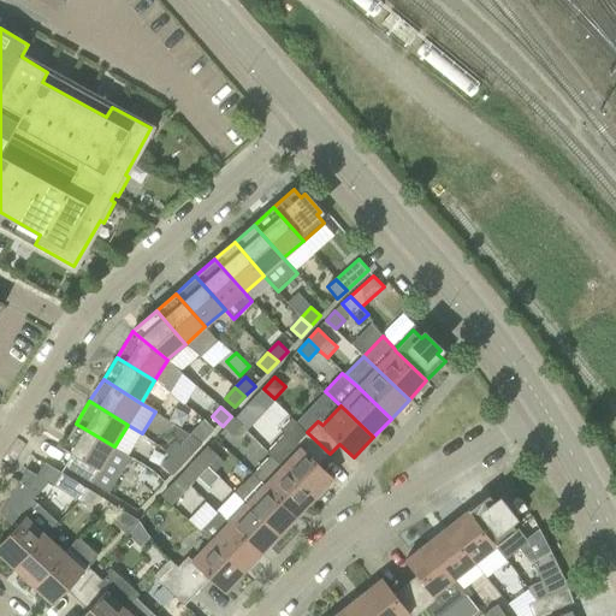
[(235,419),(242,426),(248,431),(255,422),(242,410),(235,419)]
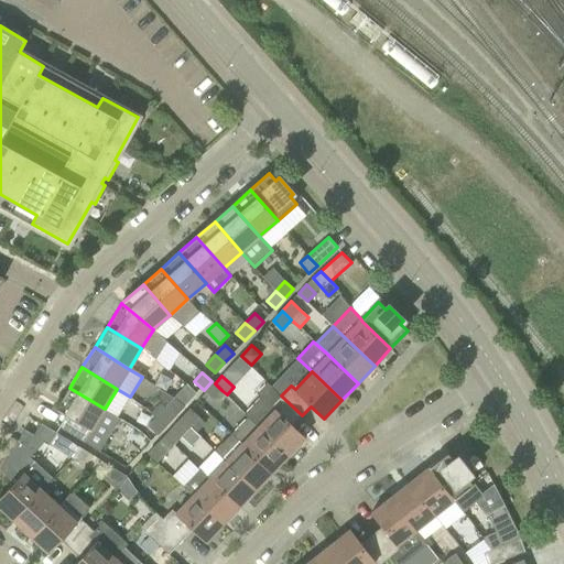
[(214,399),(221,390),(215,383),(212,381),(204,390),(214,399)]
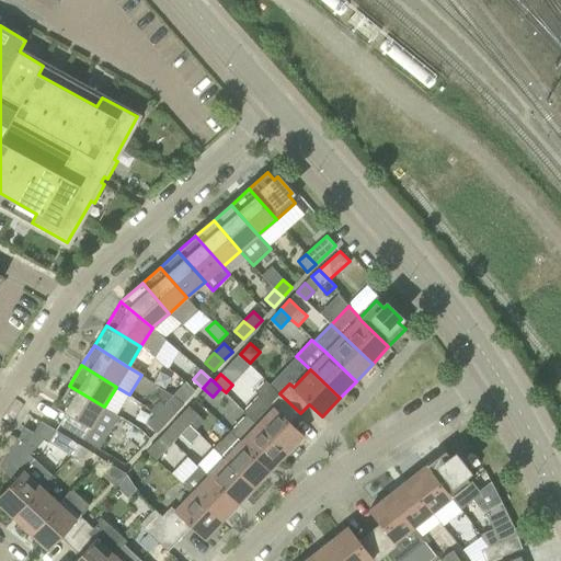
[(300,413),(279,393),(265,380),(255,390),(260,395),(243,411),(247,414),(287,453),(304,435),(292,423),(300,413)]
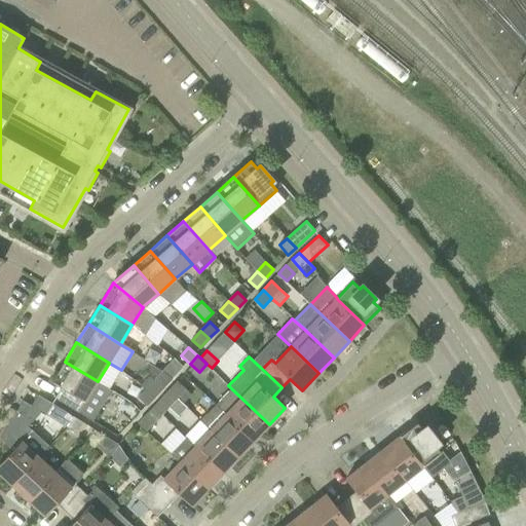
[(55,398),(78,412),(98,381),(65,362),(52,381),(62,387),(55,398)]
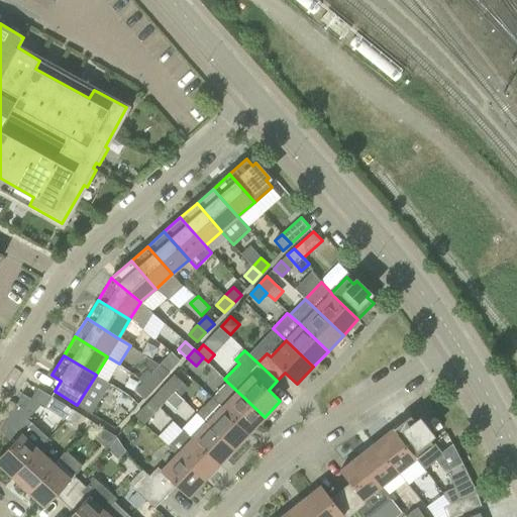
[(169,356),(160,366),(168,373),(177,364),(169,356)]
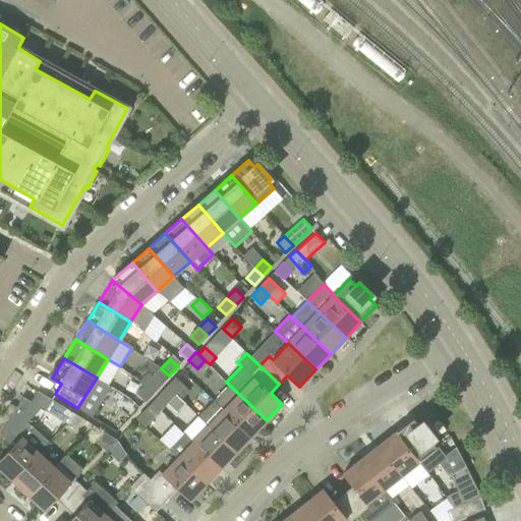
[(161,368),(154,377),(149,372),(140,381),(146,385),(154,393),(169,375),(161,368)]
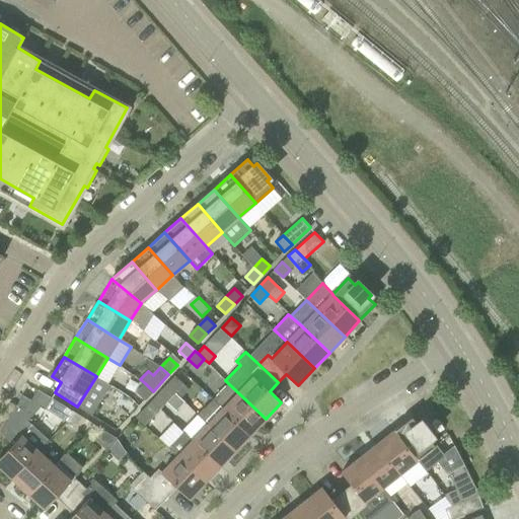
[(175,376),(167,385),(175,392),(183,383),(175,376)]
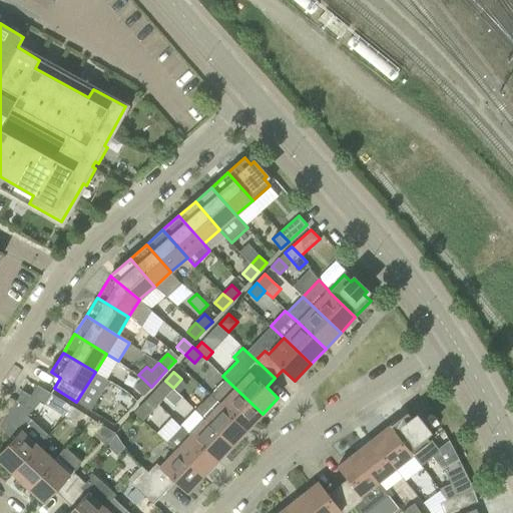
[(143,395),(151,387),(143,379),(135,388),(143,395)]
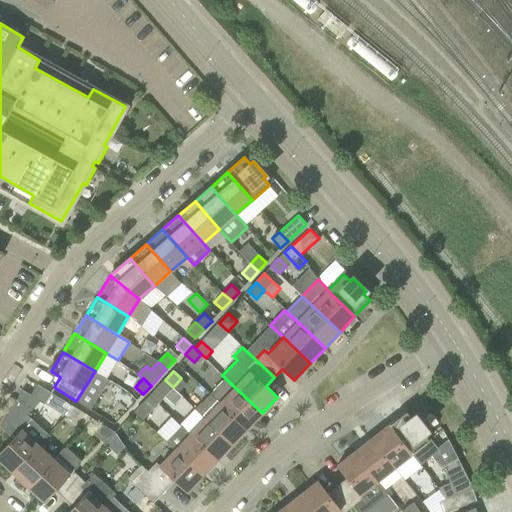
[(210,394),(247,429),(262,413),(225,378),(210,394)]
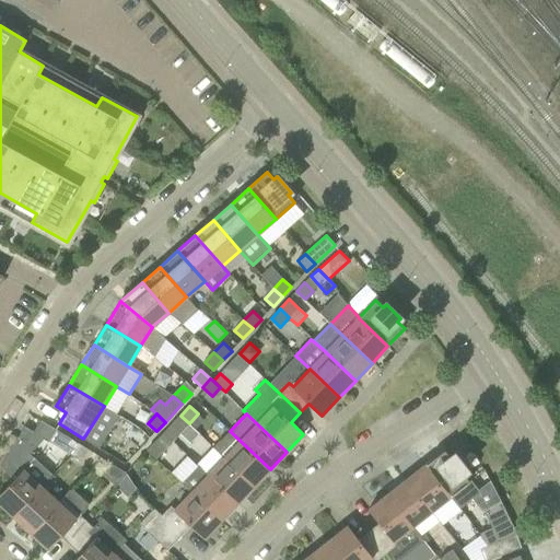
[(189,423),(181,416),(172,426),(181,433),(189,423)]
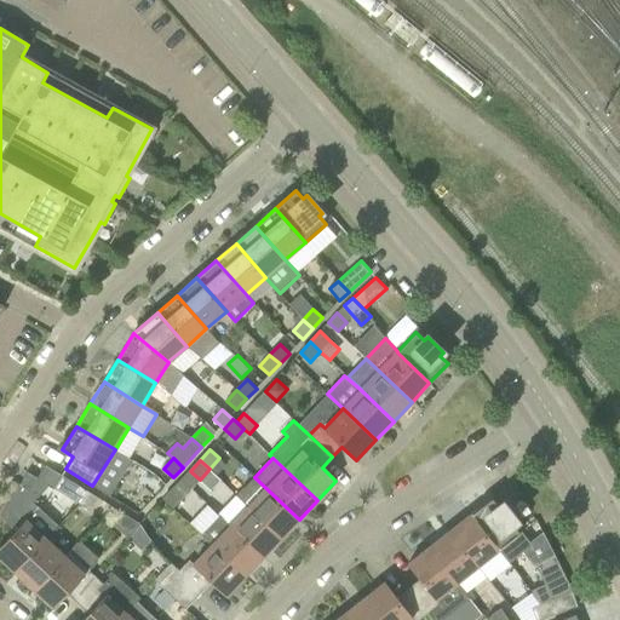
[(80,504),(89,492),(62,475),(53,488),(67,497),(74,501),(80,504)]
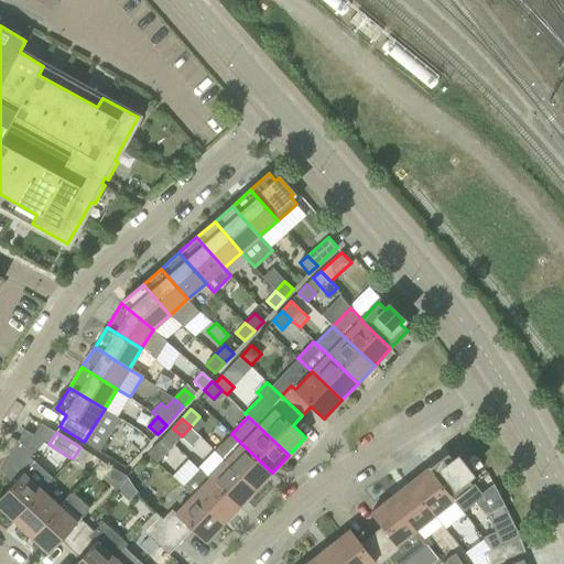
[(256,490),(272,473),(231,434),(216,451),(226,461),(226,462),(256,490)]
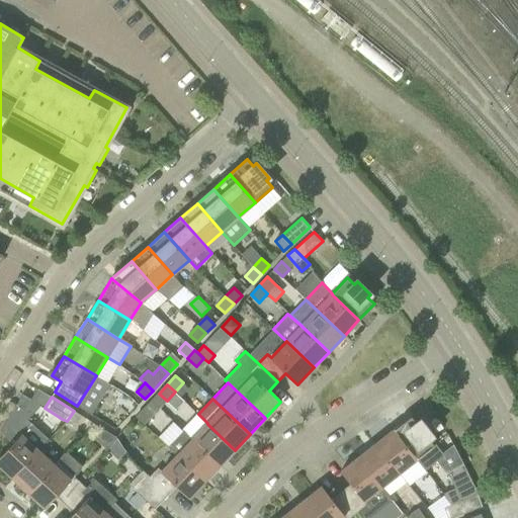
[(145,424),(153,415),(145,408),(137,417),(145,424)]
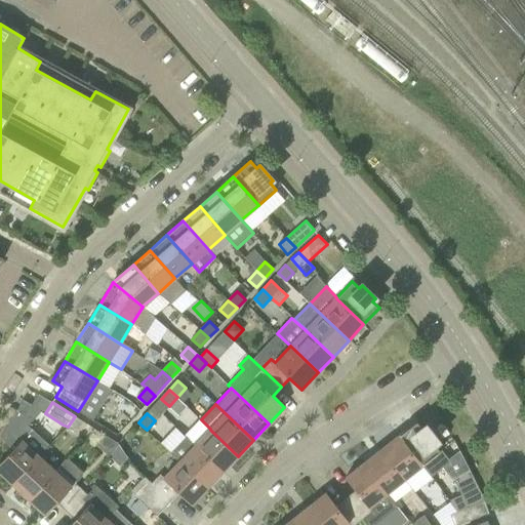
[(75,416),(68,427),(76,433),(83,421),(75,416)]
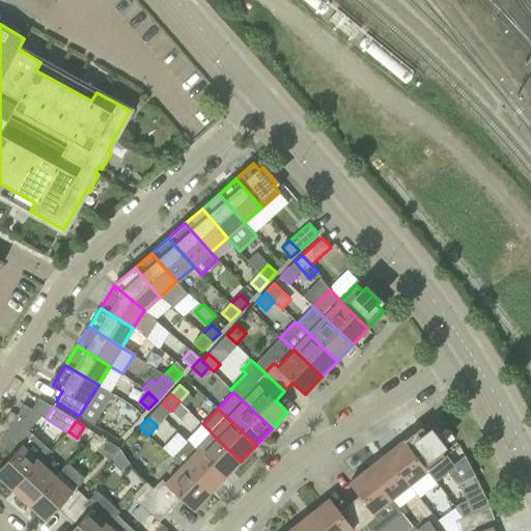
[(427,434),(421,426),(403,441),(427,471),(435,479),(437,482),(454,468),(440,449),(443,446),(430,431),(427,434)]
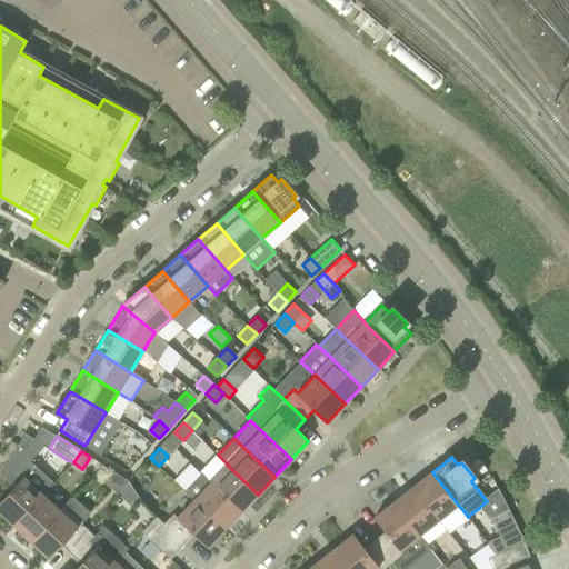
[(15,487),(0,501),(0,511),(13,525),(42,493),(52,482),(35,466),(23,477),(9,463),(1,475),(15,487)]
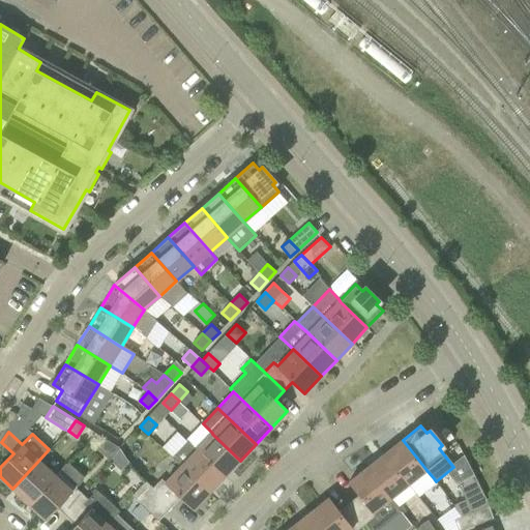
[(212,434),(197,449),(225,476),(240,461),(212,434)]
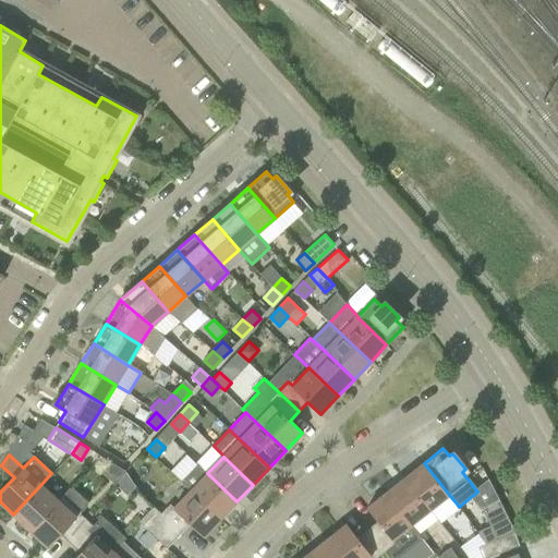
[(449,495),(424,463),(405,477),(437,519),(457,504),(449,495)]
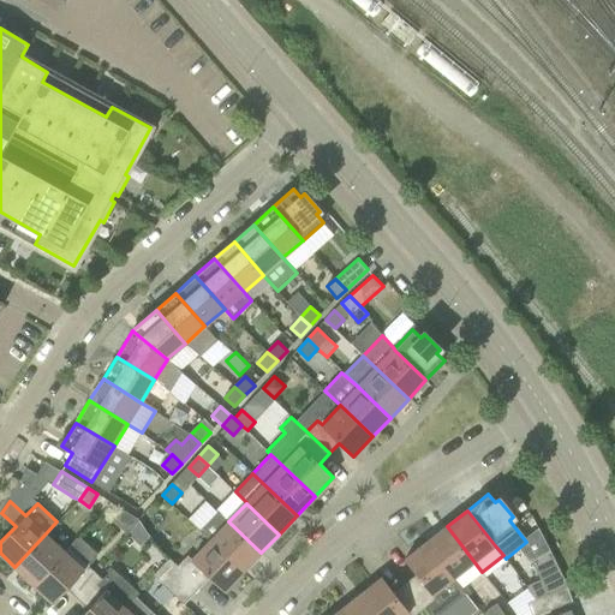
[(219,513),(201,531),(210,541),(243,572),(261,553),(228,521),(219,513)]
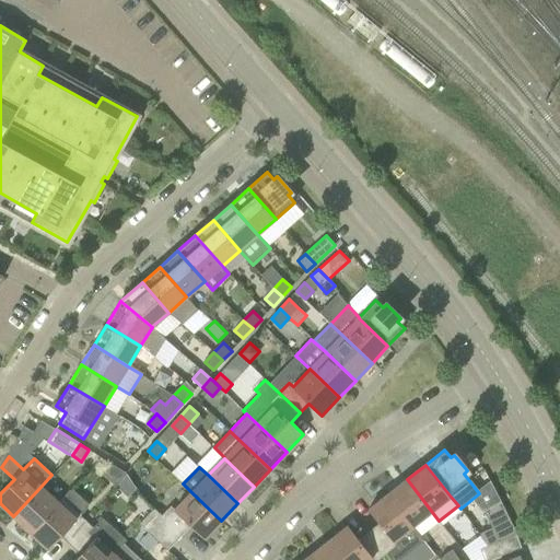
[(126,475),(118,486),(132,494),(139,482),(126,475)]
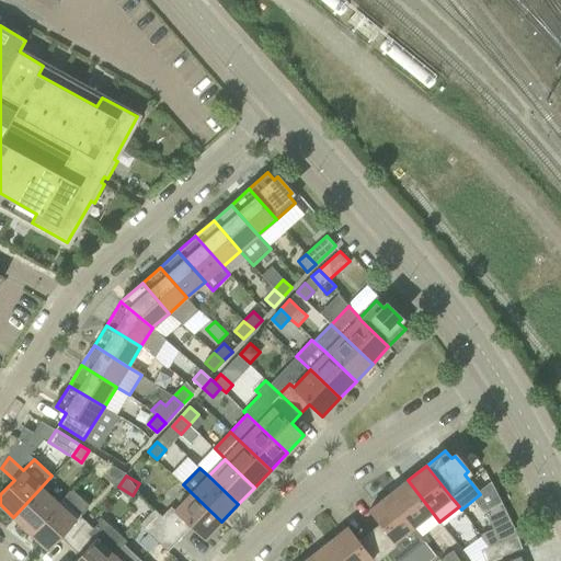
[(408,480),(389,495),(414,527),(421,537),(439,522),(408,480)]
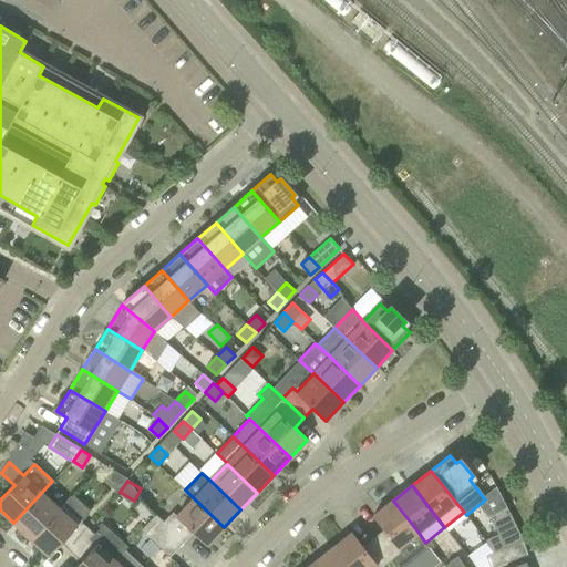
[(59,508),(42,492),(13,523),(31,538),(59,508)]
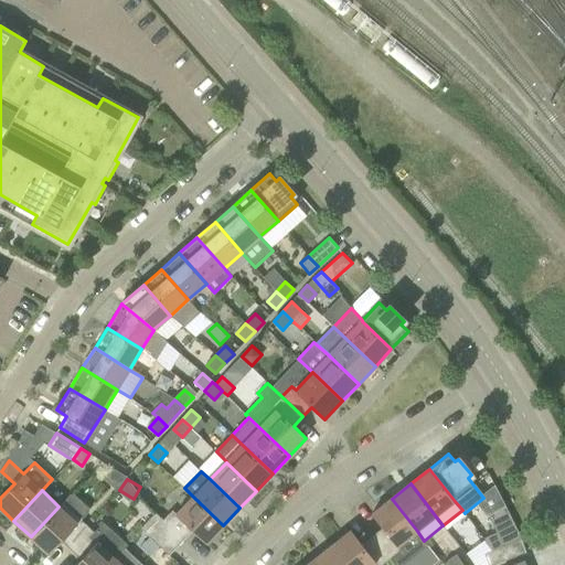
[(50,554),(62,541),(71,550),(91,529),(82,520),(89,511),(71,494),(59,507),(31,536),(50,554)]
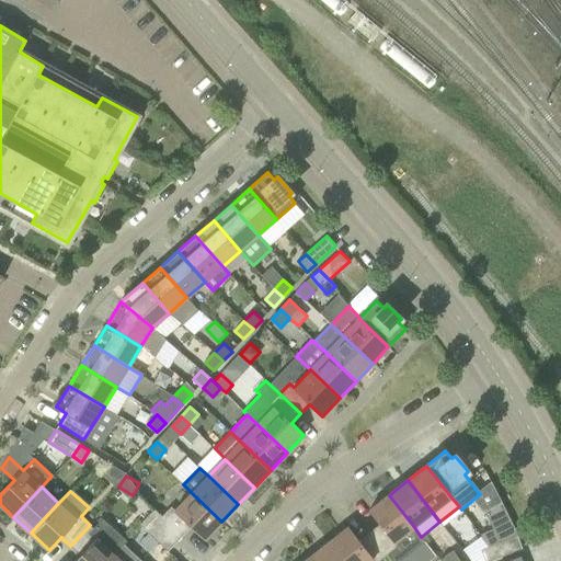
[(204,539),(221,522),(192,493),(175,511),(171,506),(162,516),(183,537),(192,527),(204,539)]
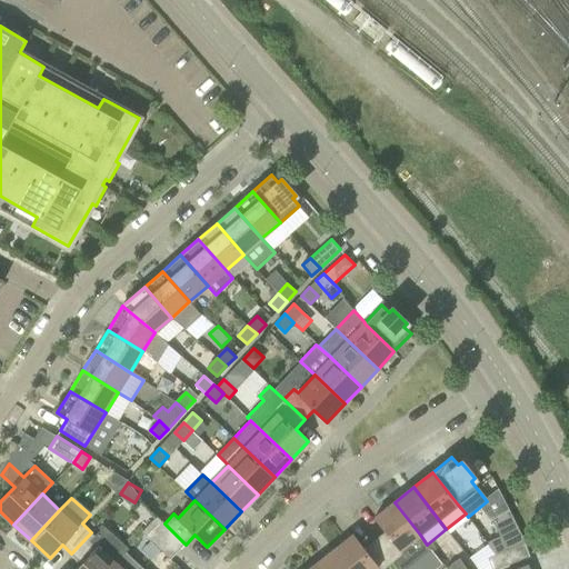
[(386,531),(375,540),(398,568),(397,568),(406,568),(431,549),(427,545),(420,535),(395,502),(375,518),(386,531)]
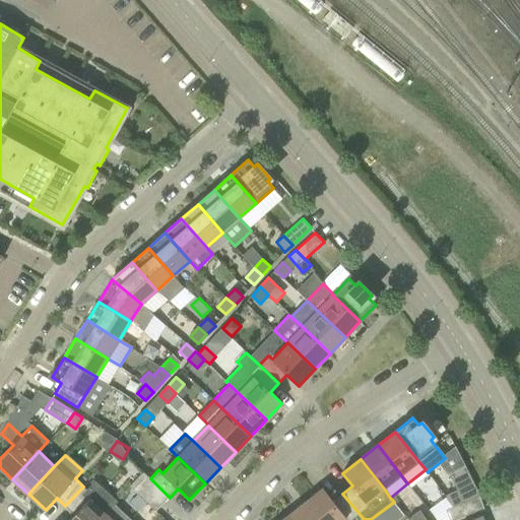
[(480,496),(465,465),(450,473),(460,494),(448,498),(454,507),(456,506),(460,518),(484,508),(479,497),(480,496)]
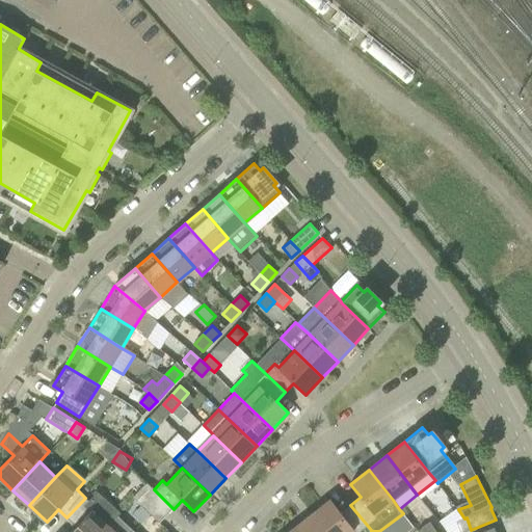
[(147,483),(133,498),(139,504),(149,495),(168,513),(174,509),(154,489),(147,483)]
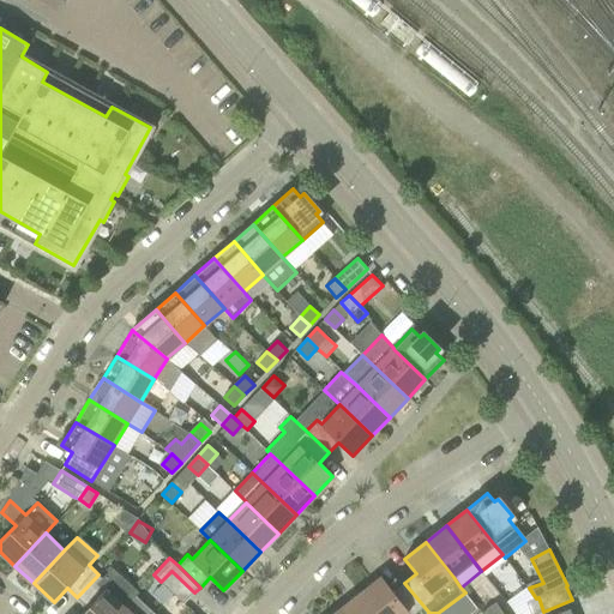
[(77,597),(88,608),(82,613),(119,613),(125,607),(125,608),(140,593),(113,567),(103,578),(98,575),(77,597)]
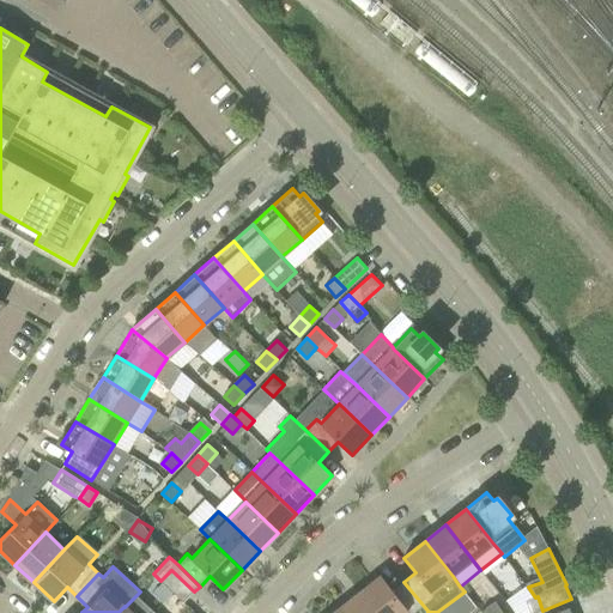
[(171,570),(161,581),(183,602),(194,592),(171,570)]
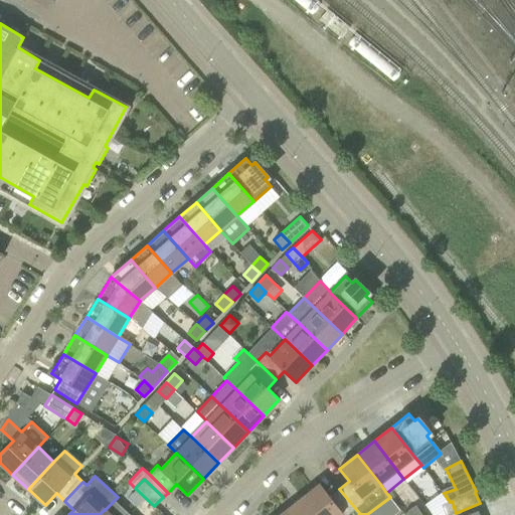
[(343,514),(348,514),(352,512),(354,514),(359,514),(360,514),(339,489),(330,496),(320,484),(302,498),(316,514),(340,514),(342,513),(343,514)]
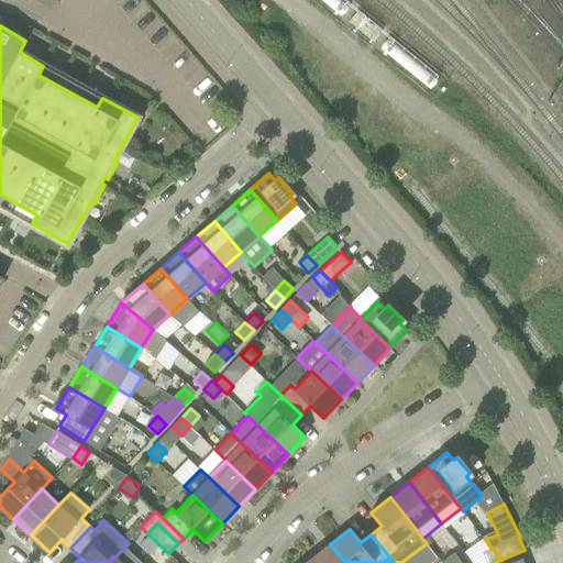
[(345,562),(330,544),(311,559),(315,562),(345,562)]
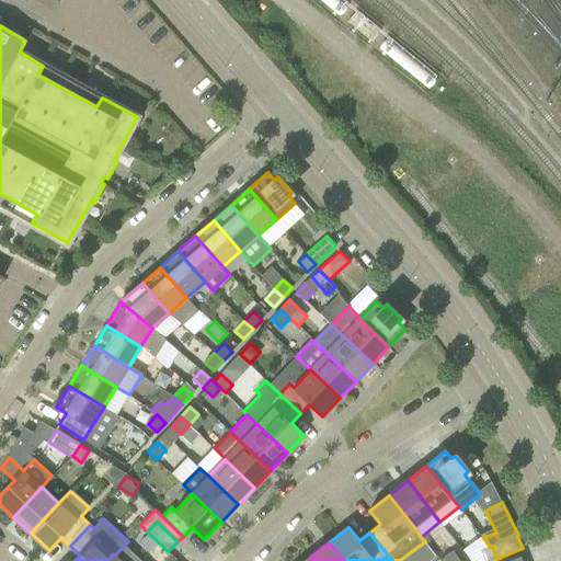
[(490,547),(481,550),(485,560),(491,560),(496,559),(492,546),(490,547)]
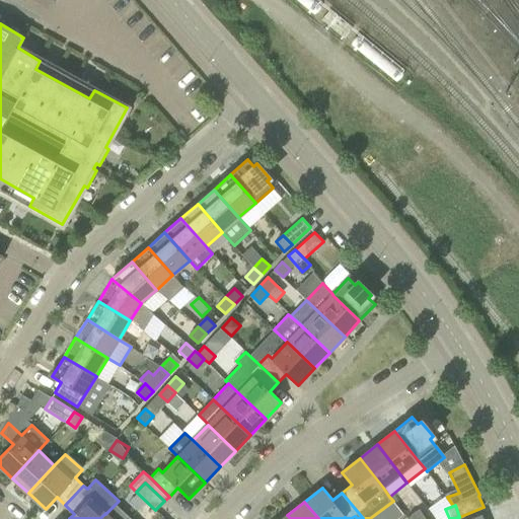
[(409,518),(426,518),(420,509),(409,517),(409,518)]
